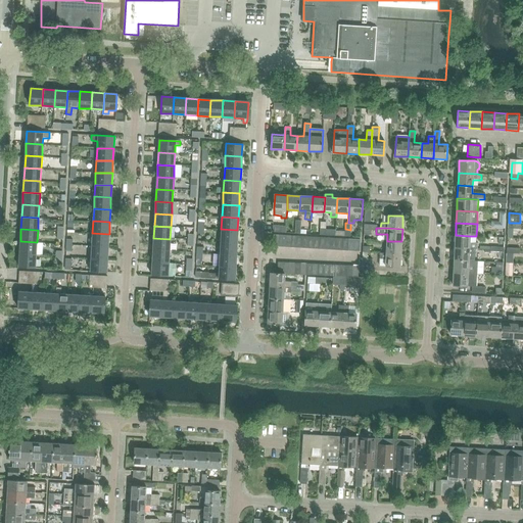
[(221,229),(221,241),(237,242),(237,230),(221,229)]
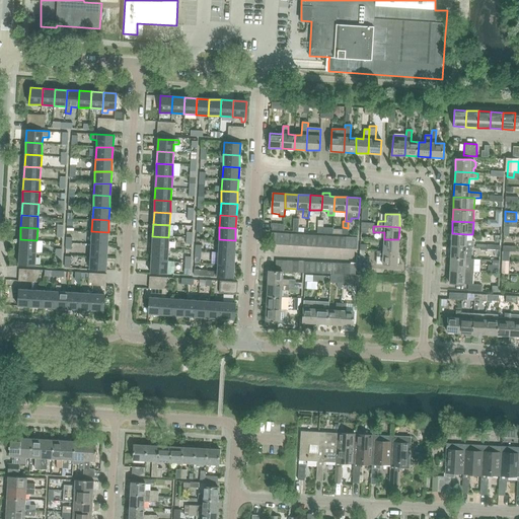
[(91,231),(91,243),(107,244),(108,232),(91,231)]
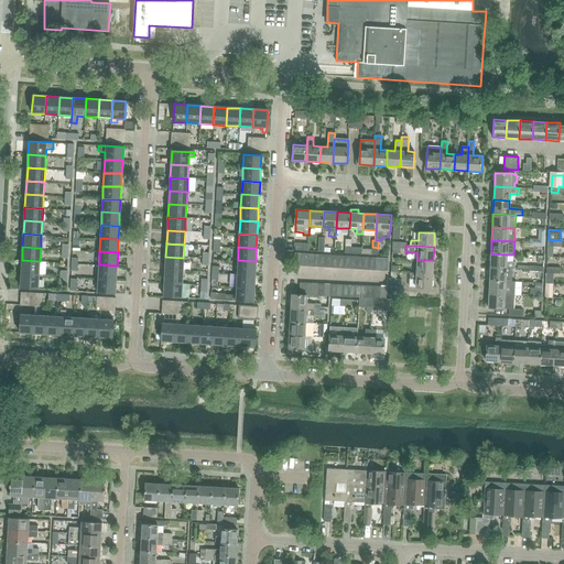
[(491,253),(490,267),(506,268),(512,268),(514,268),(514,262),(507,261),(507,255),(491,253)]
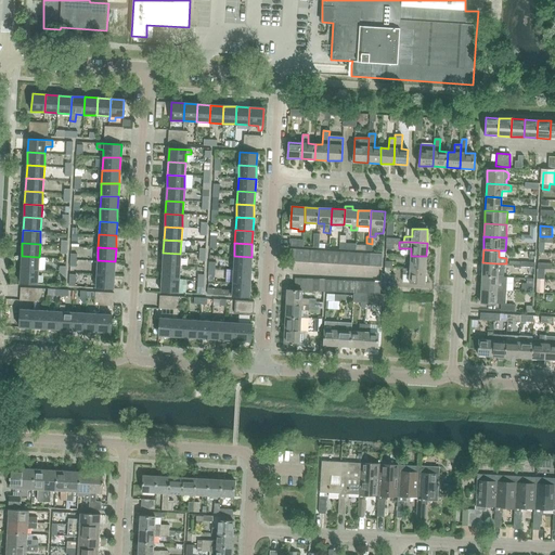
[(163,253),(163,266),(180,267),(180,254),(163,253)]
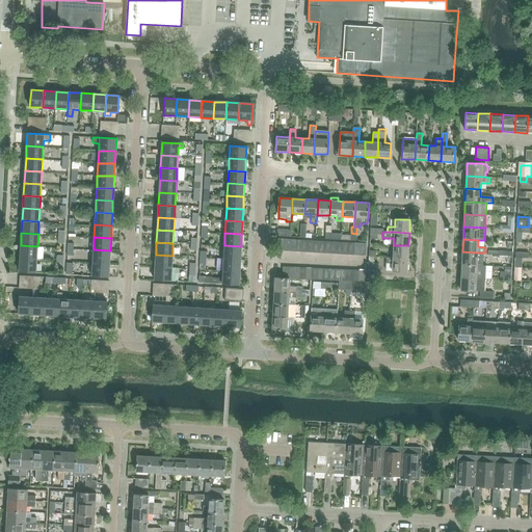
[(21,245),(20,258),(36,259),(37,246),(21,245)]
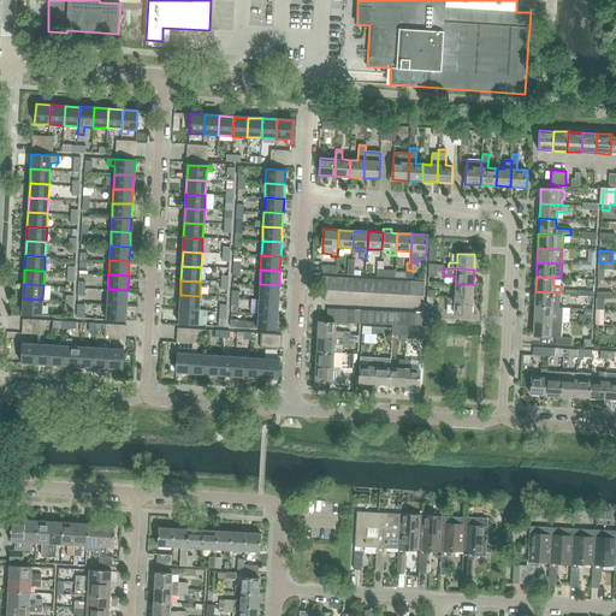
[(260,284),(259,298),(278,300),(279,285),(260,284)]
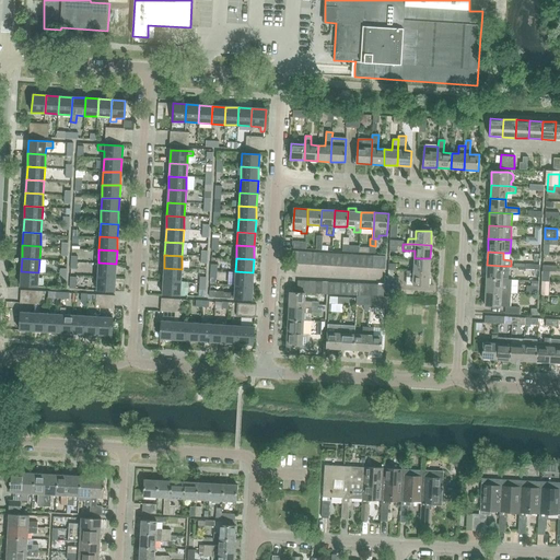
[(415,258),(413,271),(429,272),(430,258),(415,258)]
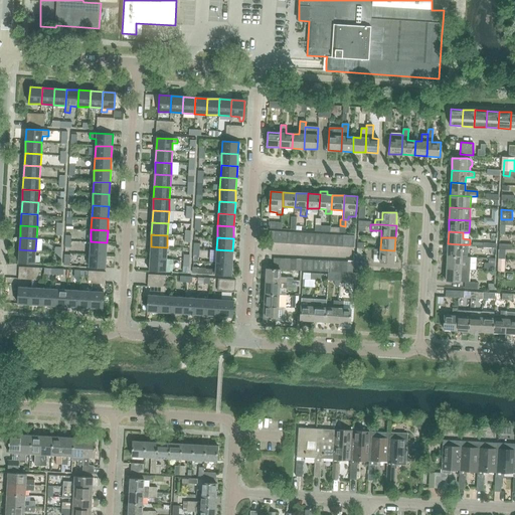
[(91,241),(90,253),(106,254),(107,242),(91,241)]
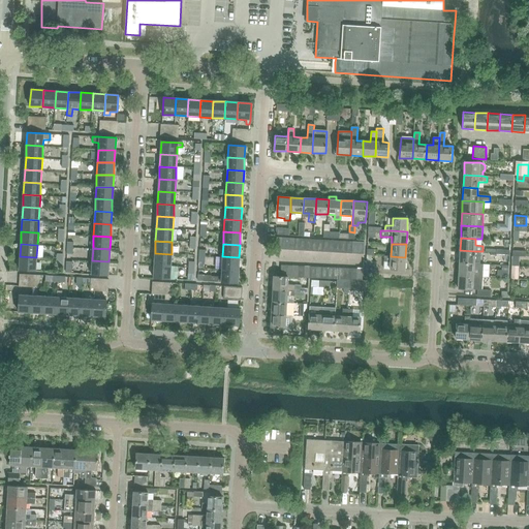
[(459,263),(474,263),(480,265),(480,251),(474,251),(460,250),(459,263)]
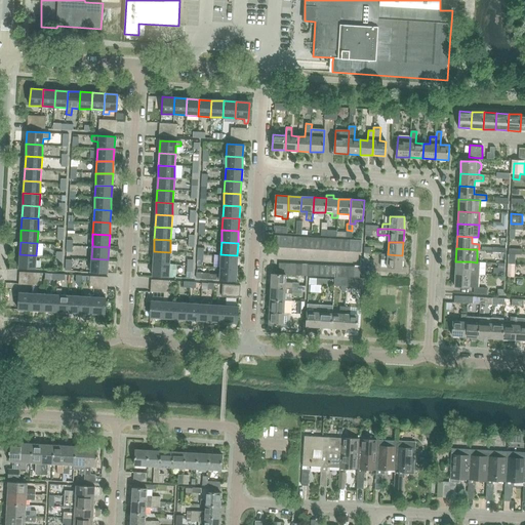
[(154,251),(153,264),(169,265),(170,252),(154,251)]
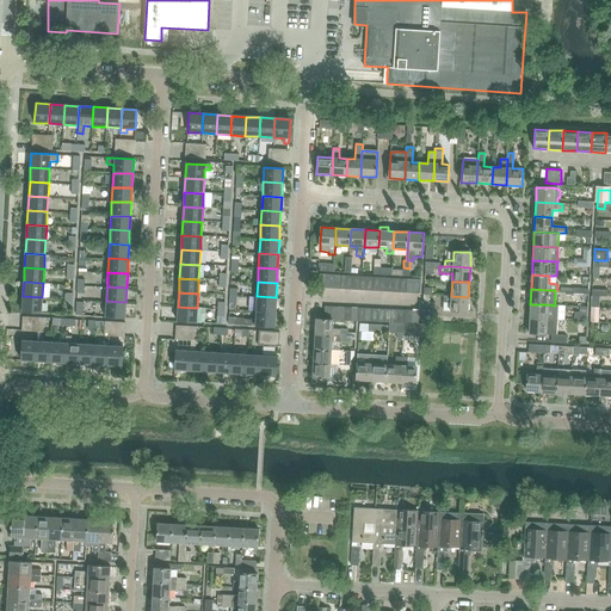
[(42,297),(23,296),(22,312),(41,313),(42,297)]
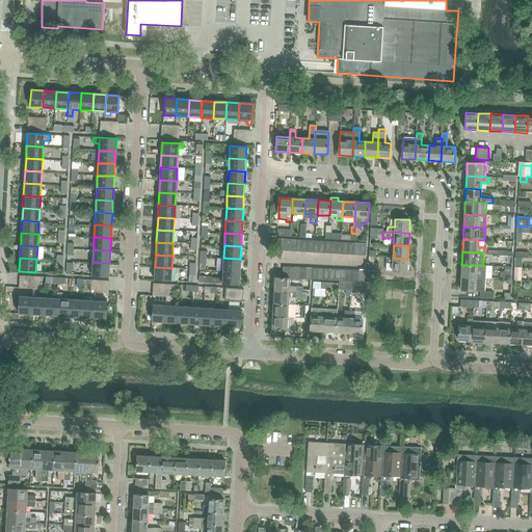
[(223,258),(222,270),(239,271),(240,259),(223,258)]
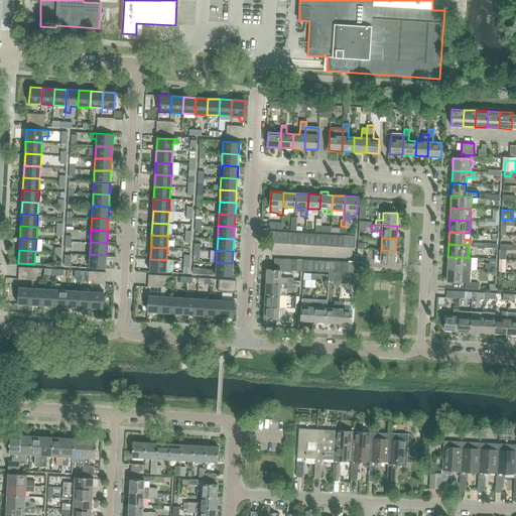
[(375,254),(374,262),(380,262),(394,263),(395,251),(381,250),(375,250),(375,254)]
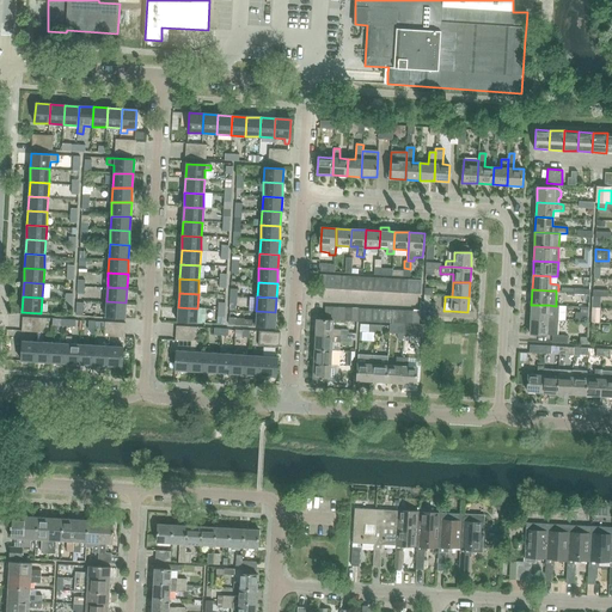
[(126,303),(106,301),(105,317),(126,318),(126,303)]
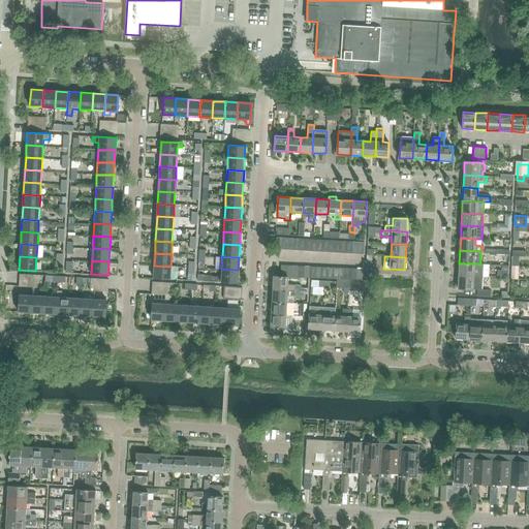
[(363,269),(363,276),(375,277),(375,269),(376,261),(363,261),(363,268),(363,269)]
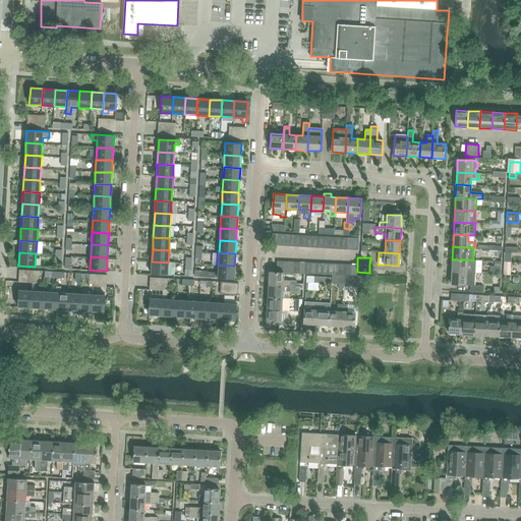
[(452,259),(452,272),(475,273),(475,268),(475,261),(473,261),(467,259),(452,259)]
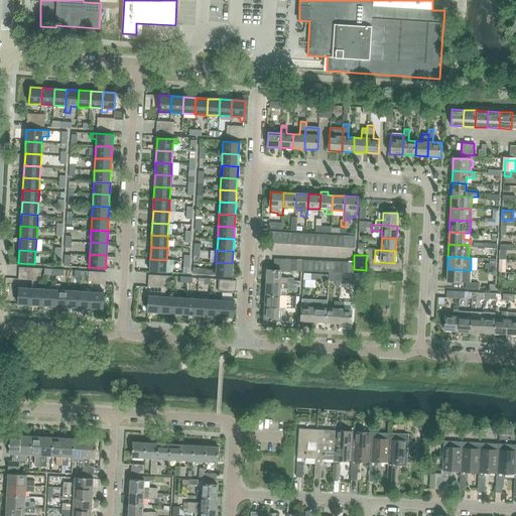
[(166,260),(150,259),(149,271),(165,272),(166,260)]
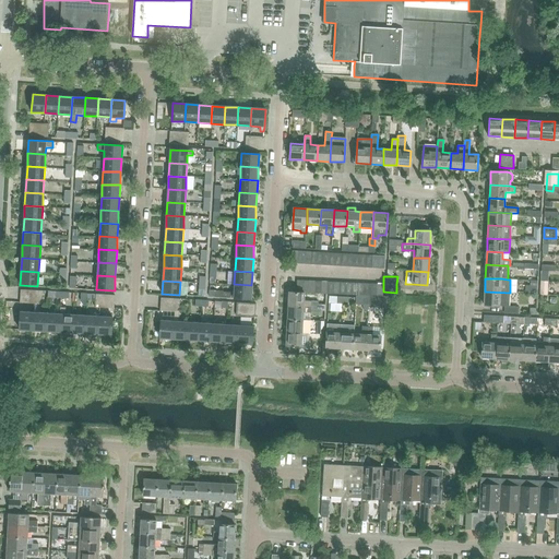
[(251,285),(234,284),(234,293),(223,292),(223,297),(251,299),(251,285)]
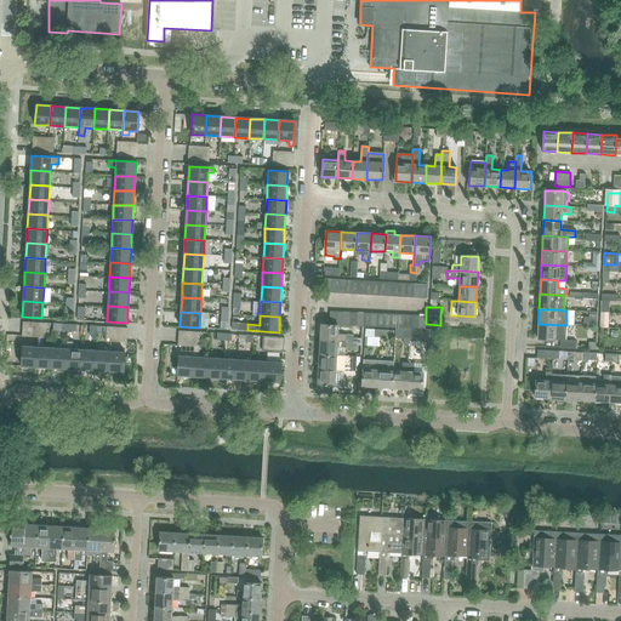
[(320,324),(320,340),(337,340),(346,341),(346,335),(337,334),(337,325),(336,325),(329,324),(320,324)]
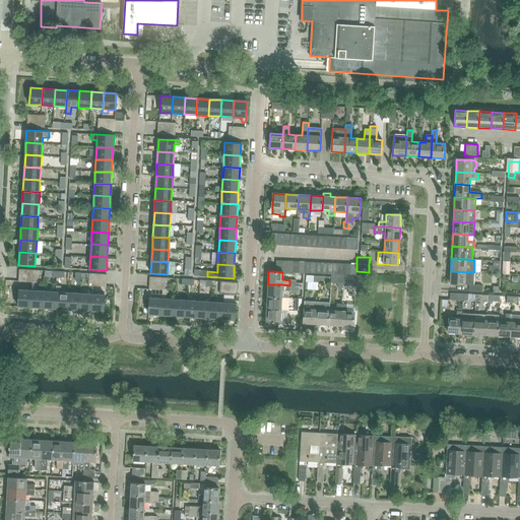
[(450,283),(469,284),(473,285),(474,272),(451,271),(450,283)]
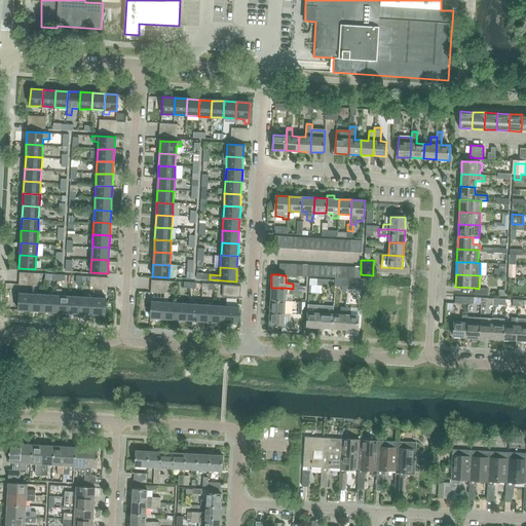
[(270,300),(285,301),(285,294),(292,295),(293,292),(293,289),(286,288),(271,288),(270,300)]
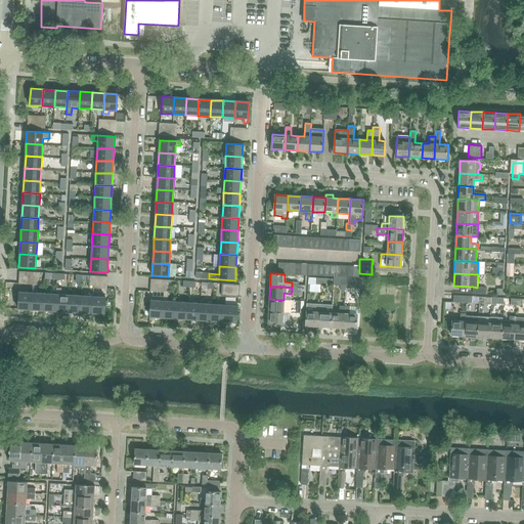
[(93,296),(92,312),(104,313),(105,297),(98,297),(98,289),(95,288),(93,288),(92,296),(93,296)]
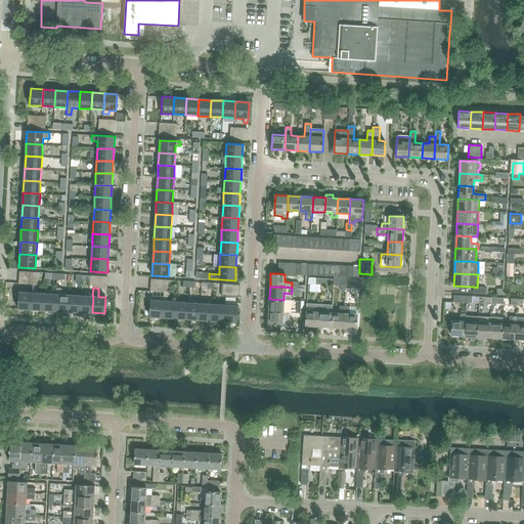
[(55,310),(68,311),(69,295),(61,295),(61,289),(56,289),(56,294),(55,310)]
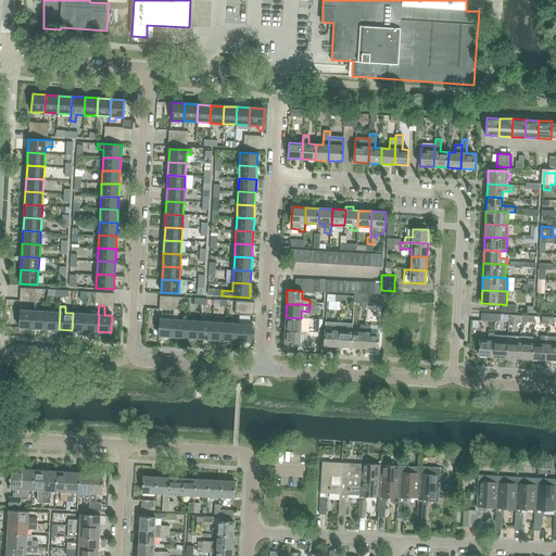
[(20,327),(33,328),(34,311),(21,310),(20,327)]
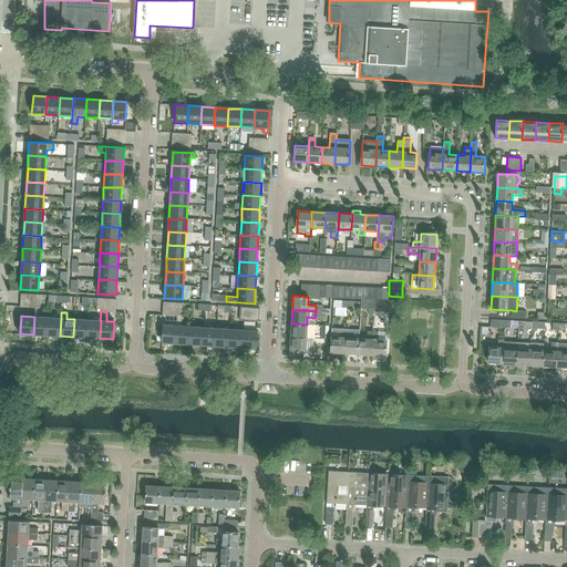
[(33,334),(47,336),(48,318),(34,317),(33,334)]
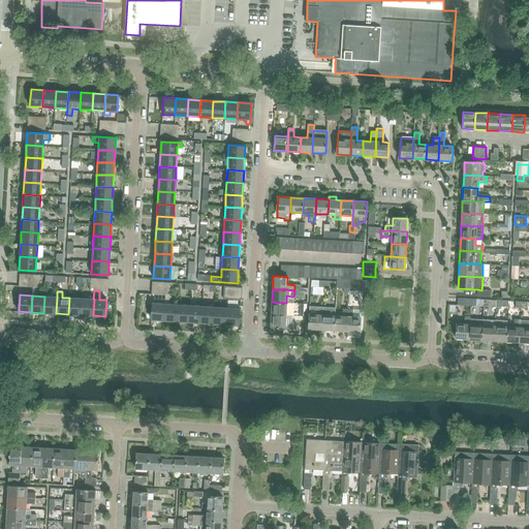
[(43,313),(56,313),(57,297),(44,297),(43,313)]
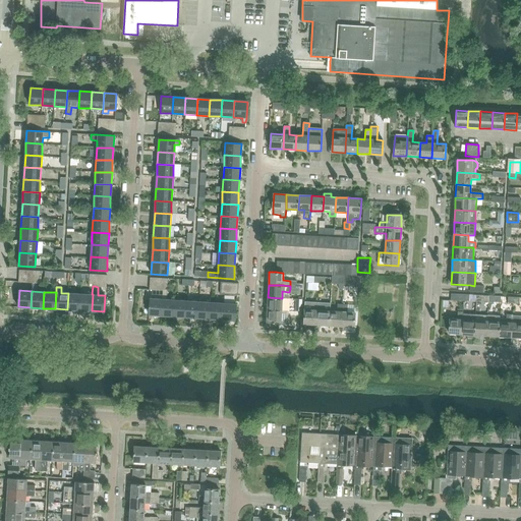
[(67,309),(79,310),(80,294),(68,293),(67,309)]
